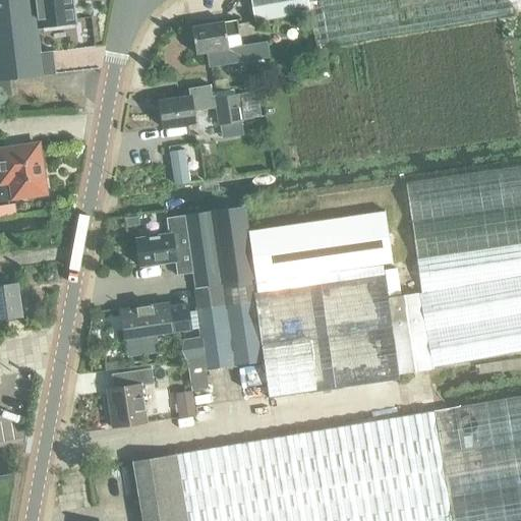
[(0,0),(0,80),(9,80),(55,74),(53,51),(41,52),(34,0),(0,0)]
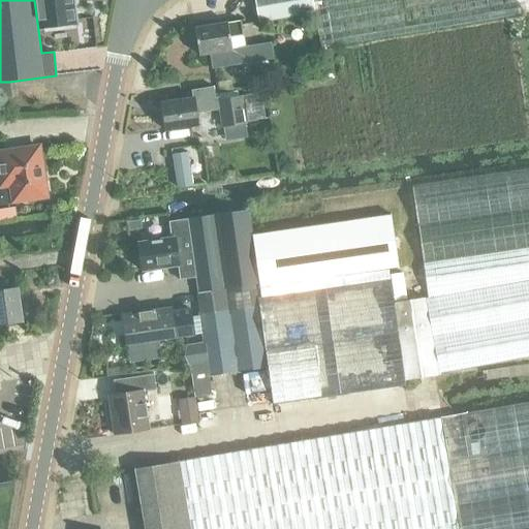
[(38,0),(41,27),(83,22),(80,0),(38,0)]
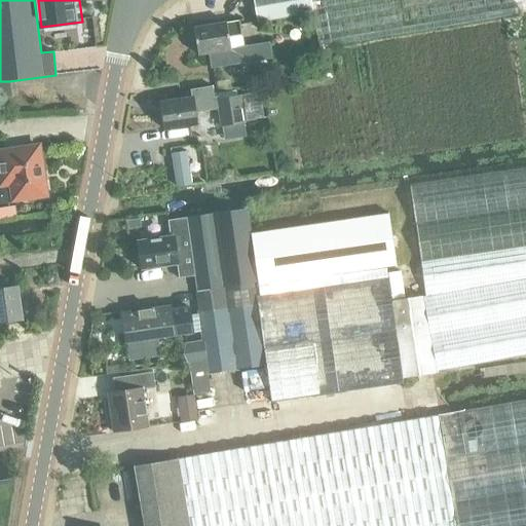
[(254,0),(259,22),(275,20),(312,13),(317,12),(314,0),(254,0)]
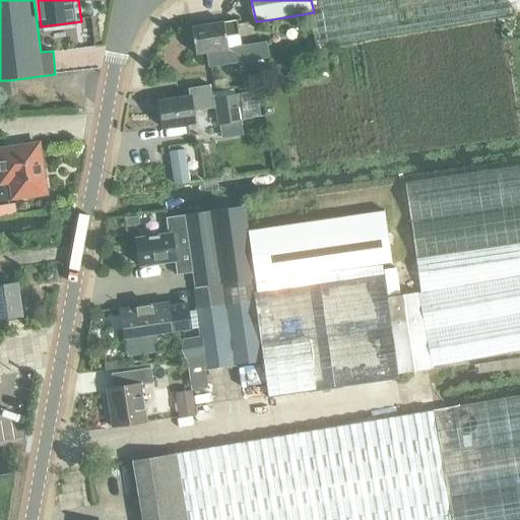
[(512,14),(509,0),(311,0),(314,12),(309,13),(312,36),(315,48),(512,14)]
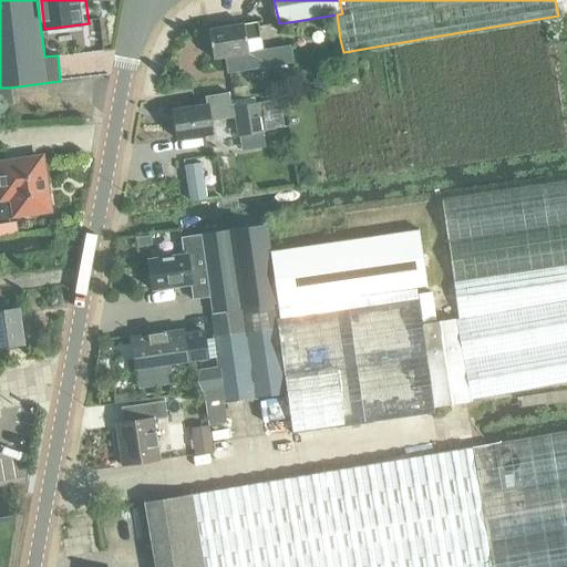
[(264,47),(259,19),(210,28),(216,58),(225,57),(265,50),(264,47)]
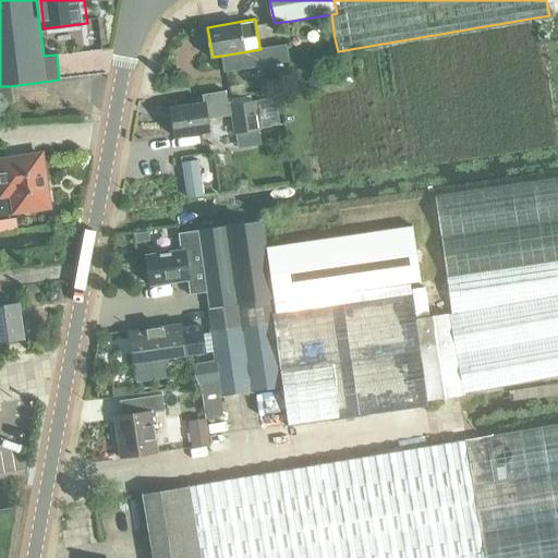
[(225,71),(289,60),(286,40),(259,46),(261,49),(221,56),(225,71)]
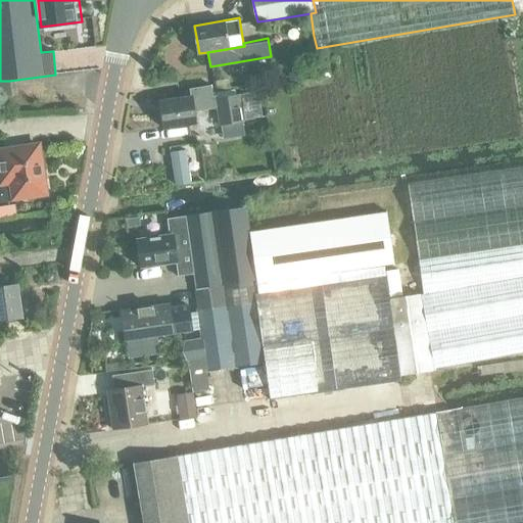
[(0,96),(11,96),(9,81),(0,81),(0,96)]
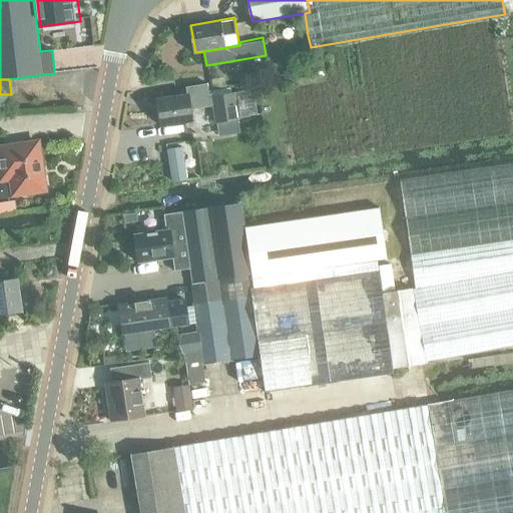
[(184,87),(186,96),(159,100),(163,126),(194,121),(192,109),(212,106),(210,94),(208,95),(206,84),(184,87)]
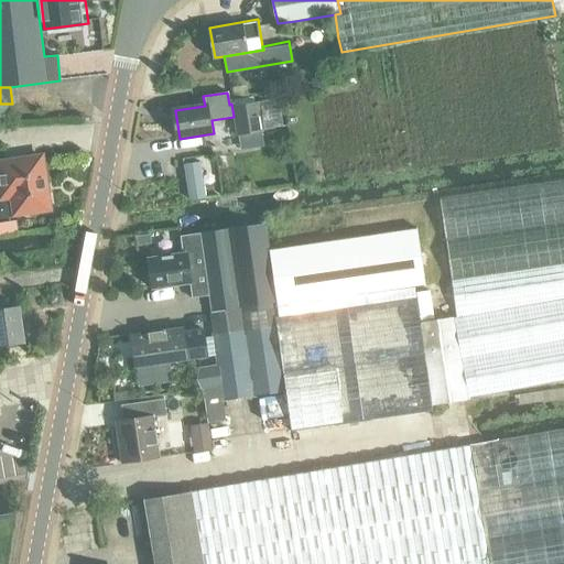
[(257,101),(231,106),(236,134),(238,134),(240,149),(263,147),(261,131),(262,131),(257,101)]
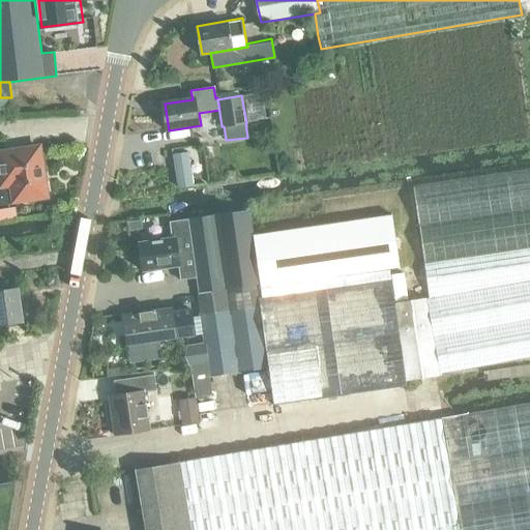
[(273,96),(264,97),(266,107),(274,106),(273,96)]
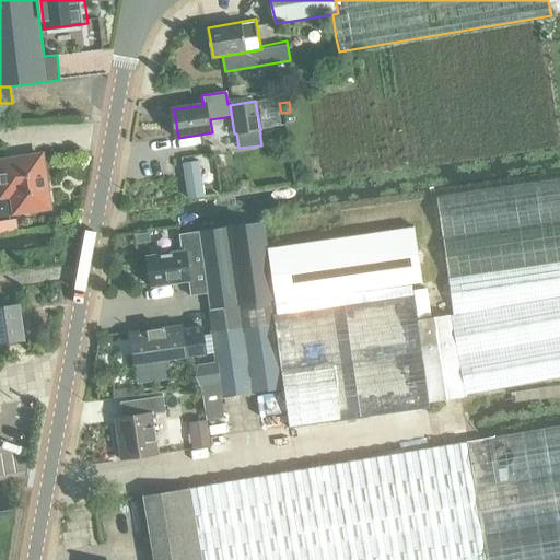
[(206,188),(199,150),(182,153),(188,191),(206,188)]
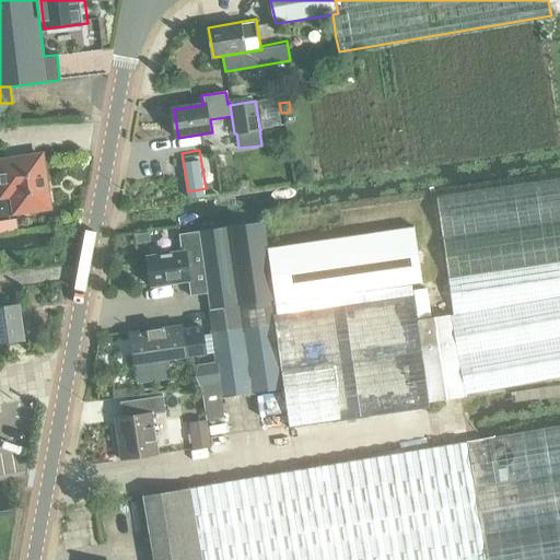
[(0,195),(13,193),(16,212),(48,207),(41,155),(0,161),(0,195)]
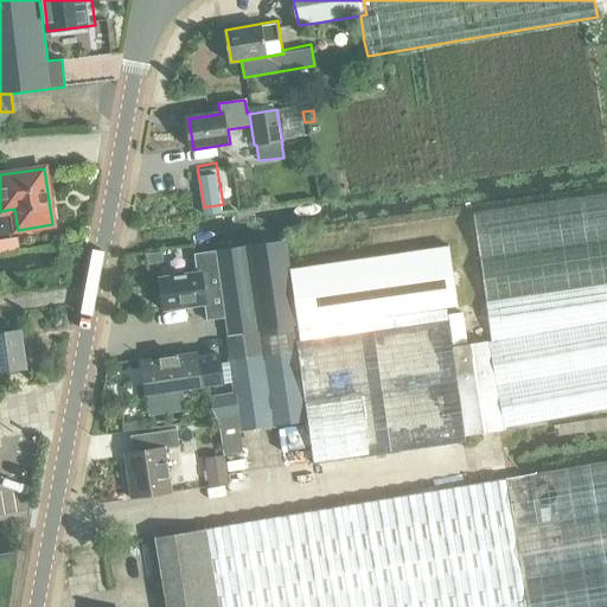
[(606,193),(472,215),(484,300),(490,342),(503,428),(606,409),(606,193)]
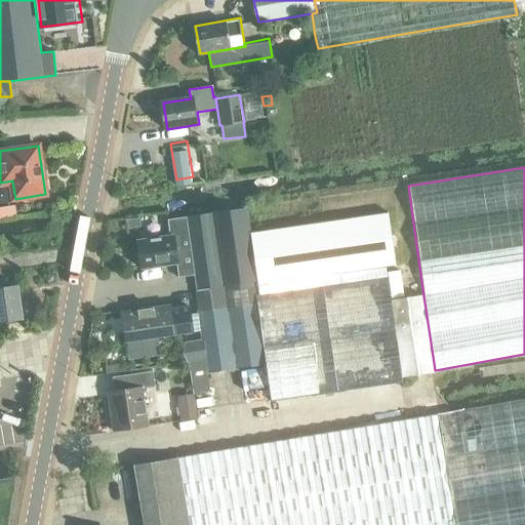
[(196,290),(253,282),(242,209),(212,213),(186,217),(194,276),(196,290)]
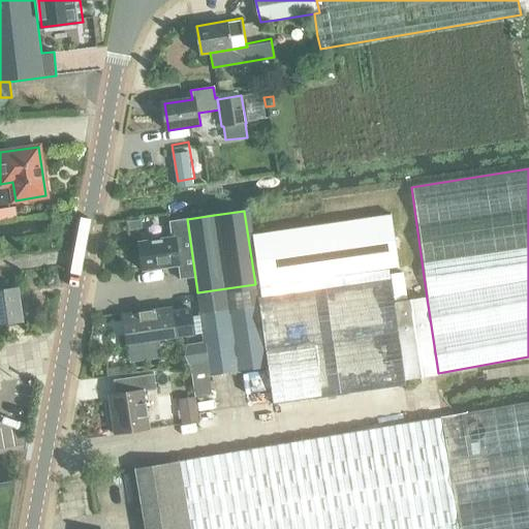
[(390,215),(252,234),(259,284),(387,267),(397,265),(390,215)]
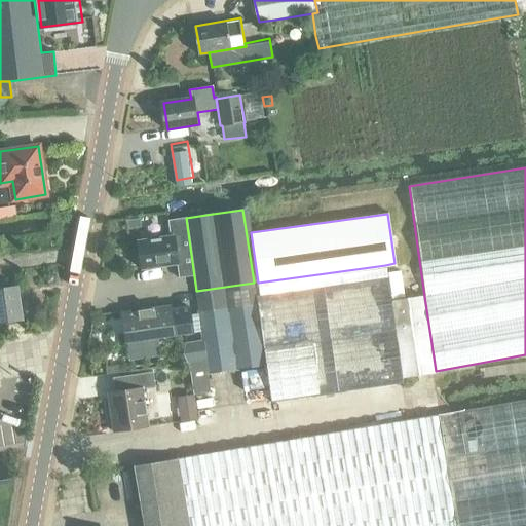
[(179,264),(181,278),(194,276),(186,218),(168,220),(171,236),(139,240),(141,256),(138,258),(140,265),(143,264),(143,270),(179,264)]
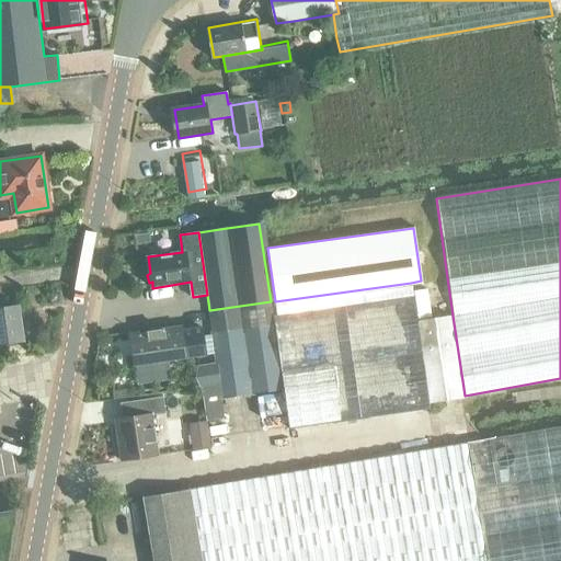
[(426,289),(414,292),(418,318),(431,317),(426,289)]
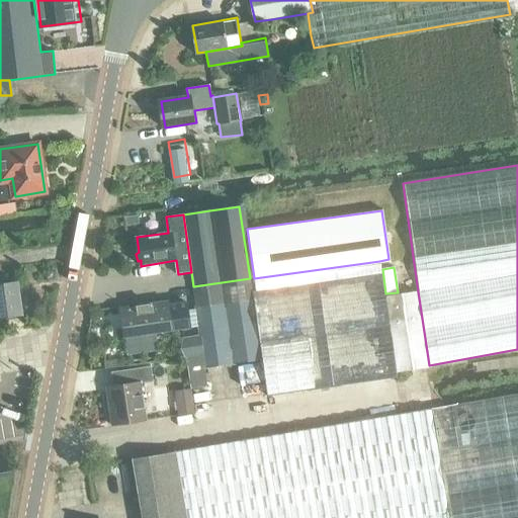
[(395,373),(384,296),(380,271),(251,288),(261,359),(266,396),(269,396),(396,377),(395,373)]
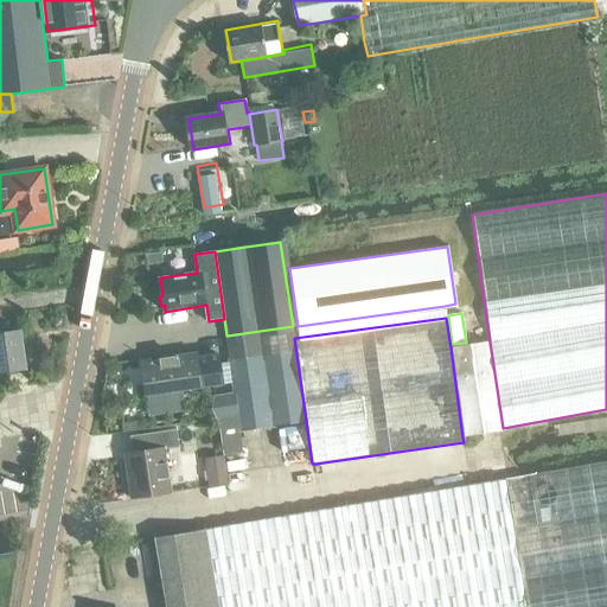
[(227,336),(229,355),(232,383),(238,432),(306,421),(294,338),(293,326),(227,336)]
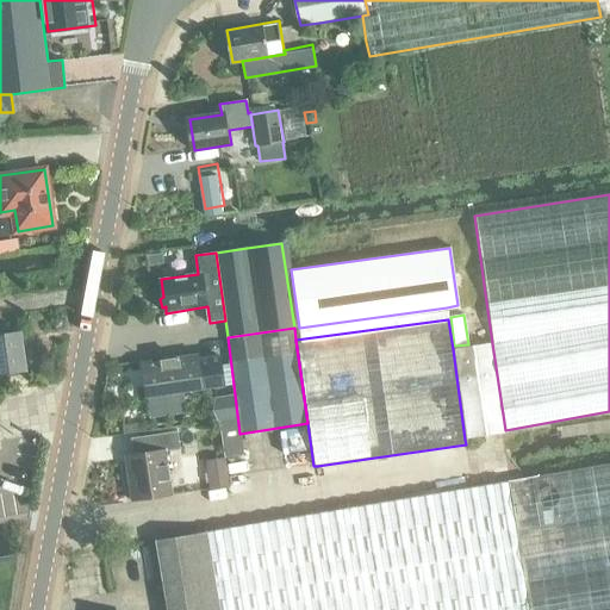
[(0,377),(29,372),(23,332),(0,336),(0,377)]
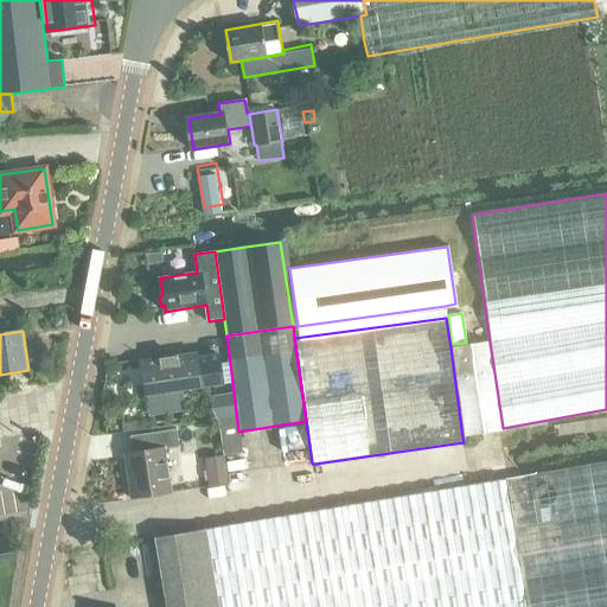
[(462,438),(503,430),(503,428),(490,342),(451,347),(462,438)]
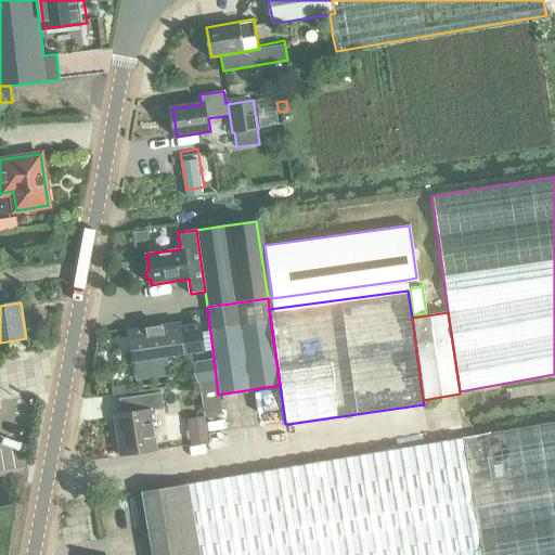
[(177,320),(127,328),(131,361),(182,353),(182,352),(204,349),(199,322),(178,325),(177,320)]
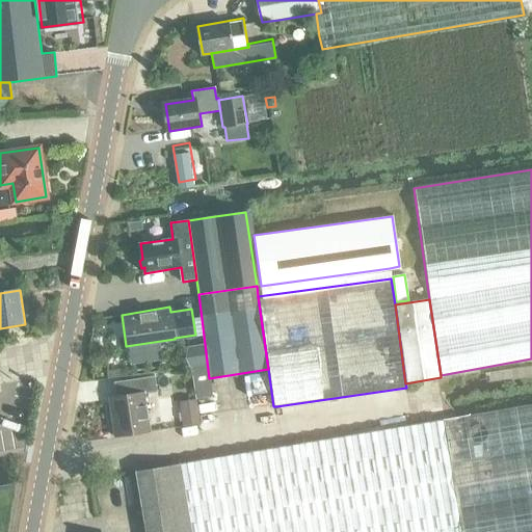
[(531,365),(485,373),(485,376),(487,375),(488,377),(485,378),(486,382),(511,378),(511,379),(531,376),(531,365)]
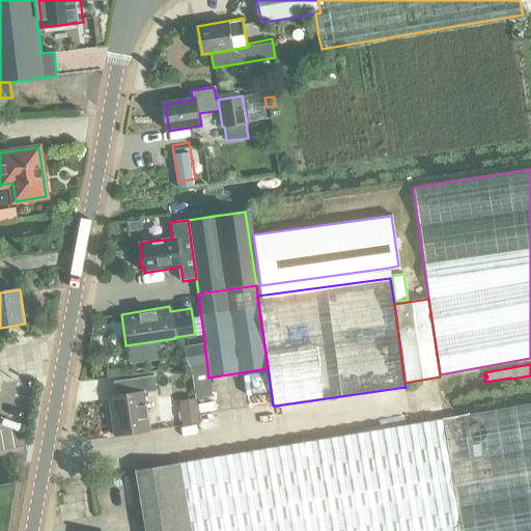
[(120,367),(106,370),(107,378),(121,375),(120,367)]
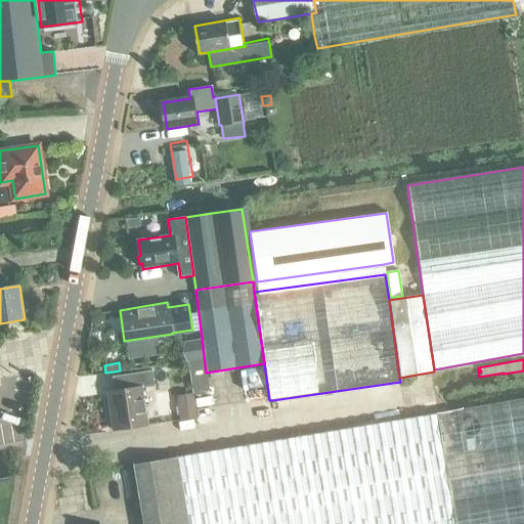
[(108,393),(115,431),(149,426),(143,389),(155,387),(151,372),(119,377),(121,391),(108,393)]
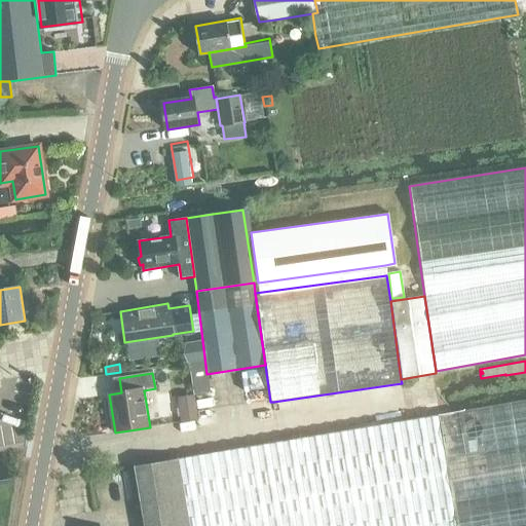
[(198,420),(194,393),(176,397),(180,423),(198,420)]
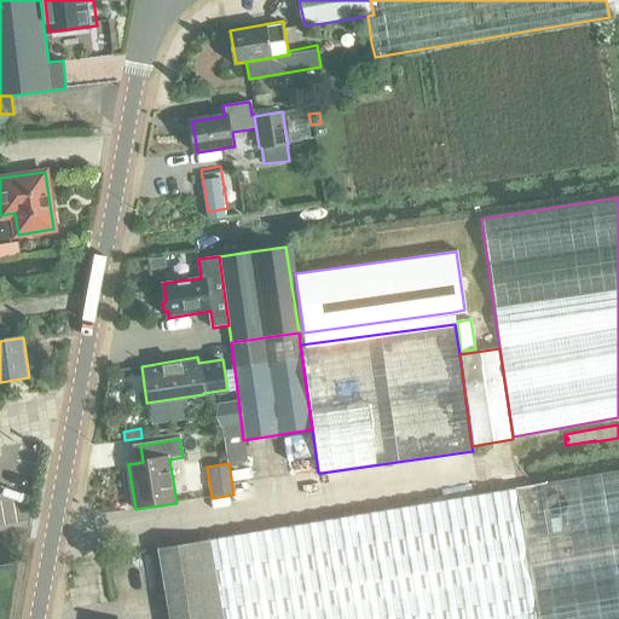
[(618,618),(618,470),(515,489),(156,549),(167,618),(618,618)]
